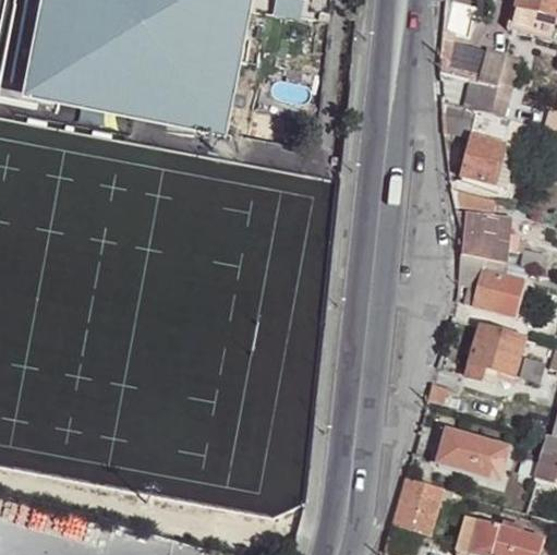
[(208,125),(222,55),(231,0),(50,0),(33,91),(58,95),(208,125)]
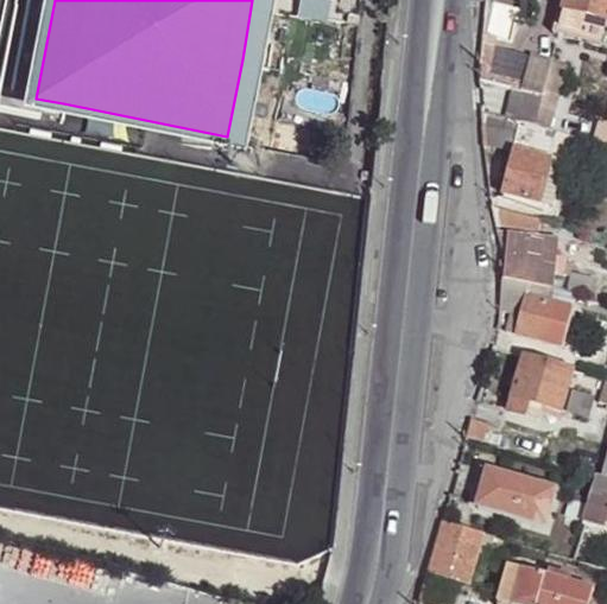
[(252,0),(242,59),(267,65),(272,38),(261,36),(267,0),(252,0)]
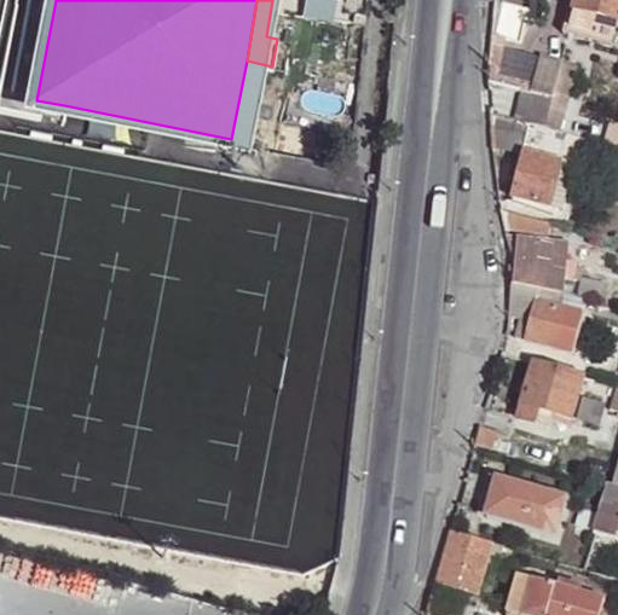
[(567,0),(566,9),(617,23),(617,0),(567,0)]
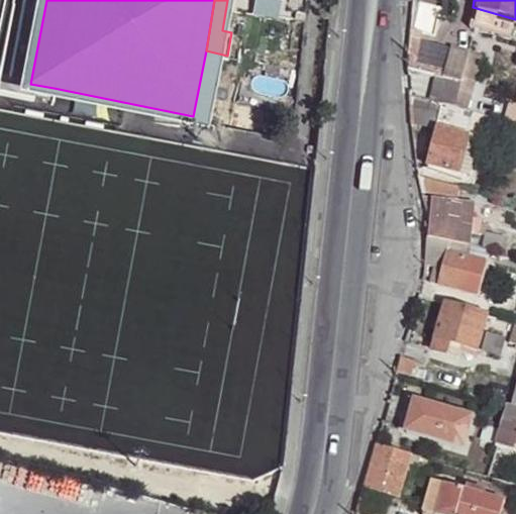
[(513,38),(515,27),(515,19),(473,7),(468,25),(513,38)]
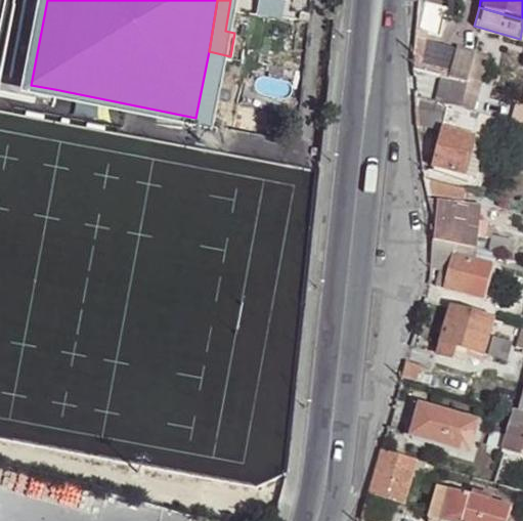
[(411,59),(412,70),(419,72),(440,76),(448,79),(456,45),(413,34),(411,59)]
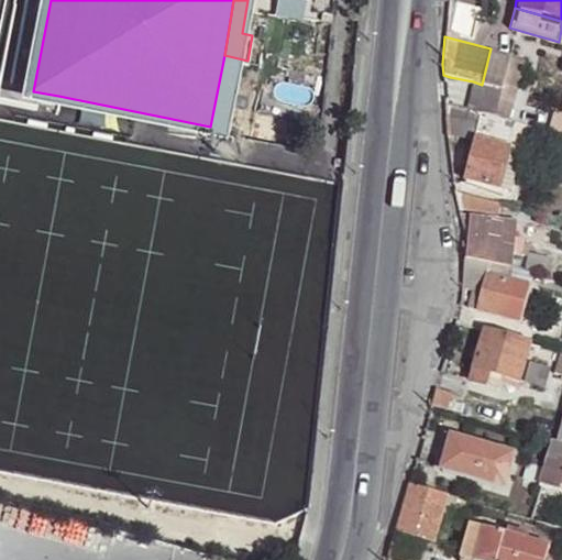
[(491,48),(482,85),(499,89),(503,81),(504,75),(510,54),(491,48)]
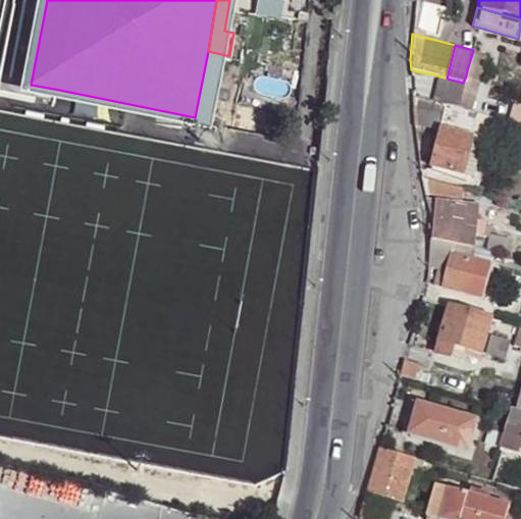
[(476,73),(467,69),(466,75),(474,79),(476,73)]
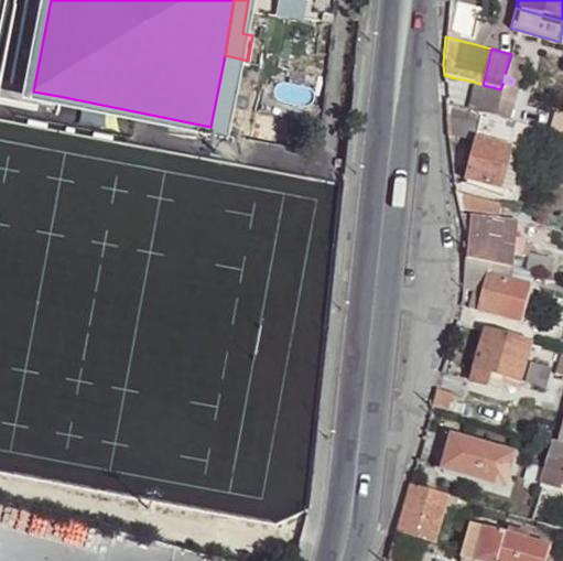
[(482,111),(495,116),(500,89),(483,85),(474,82),(469,108),(475,110),(482,111)]
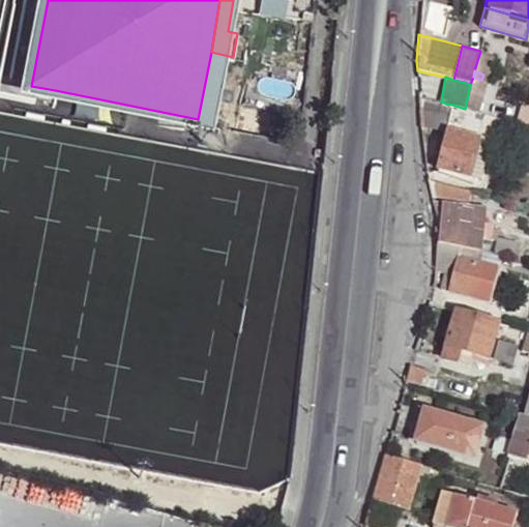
[(419,96),(421,124),(446,130),(450,113),(452,105),(446,104),(444,111),(439,110),(441,101),(419,96)]
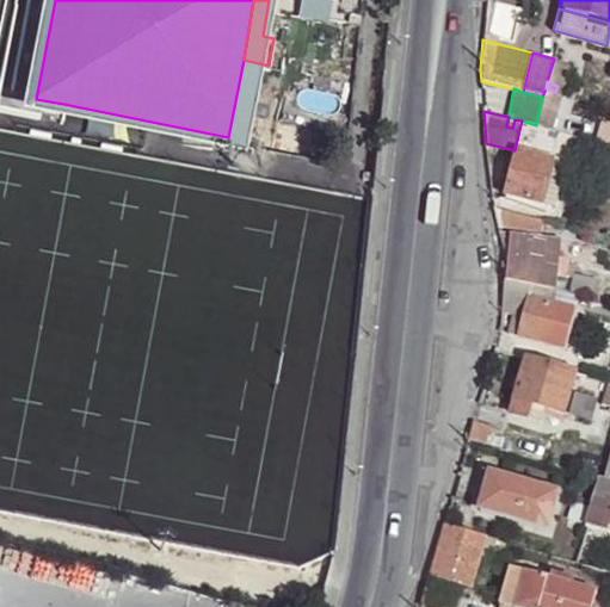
[(550,159),(558,131),(536,125),(522,121),(519,130),(515,150),(504,193),(541,202),(550,159)]
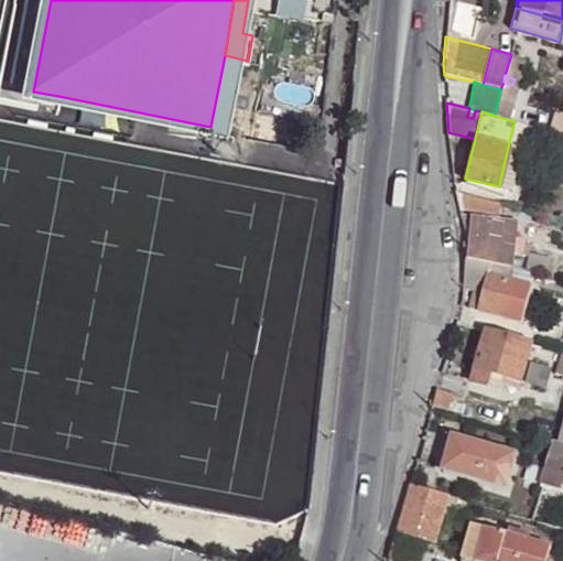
[(521,150),(508,147),(499,186),(512,190),(521,150)]
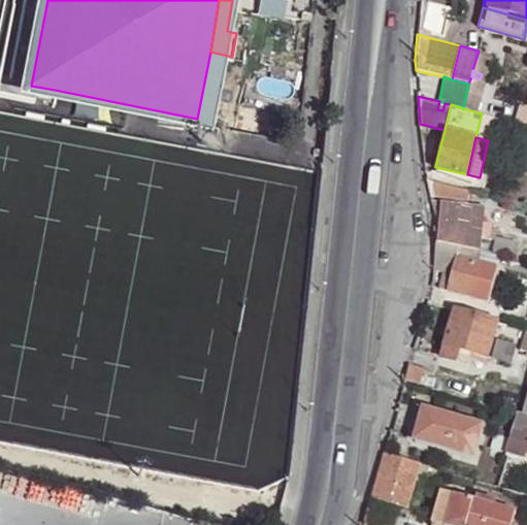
[(425,176),(428,195),(433,195),(433,197),(465,198),(468,189),(425,176)]
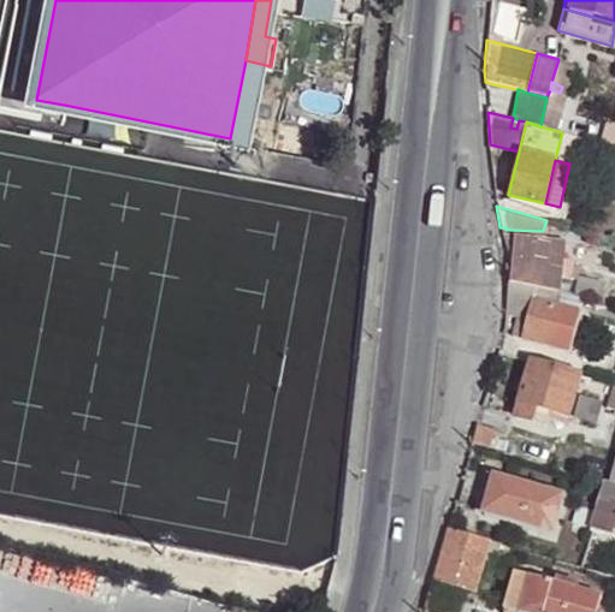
[(501,235),(502,283),(531,286),(536,286),(553,287),(556,287),(557,275),(568,275),(569,263),(569,259),(578,260),(579,243),(501,235)]
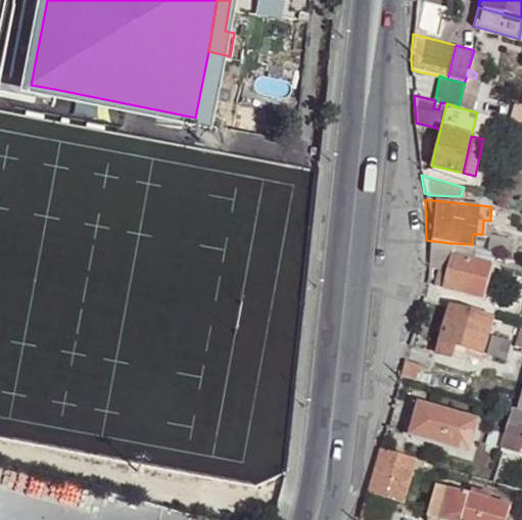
[(490,234),(487,247),(492,248),(507,251),(509,238),(490,234)]
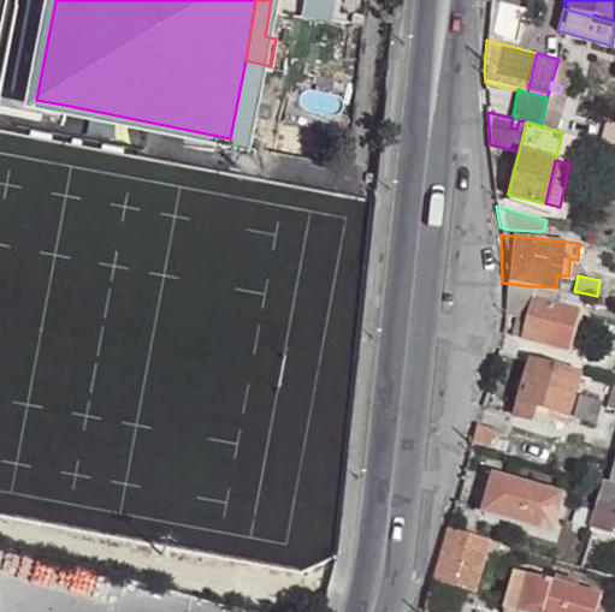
[(502,283),(503,308),(526,313),(524,316),(518,314),(512,332),(567,349),(575,322),(560,319),(557,315),(560,307),(534,298),(530,297),(531,286),(502,283)]
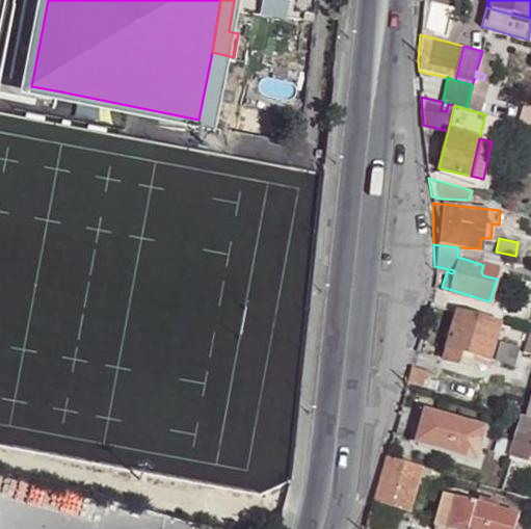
[(483,275),(497,279),(500,269),(483,265),(481,272),(483,275)]
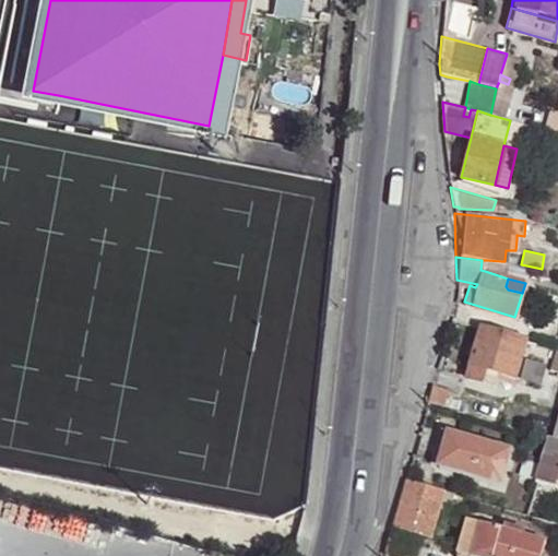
[(514,377),(525,339),(481,327),(467,377),(494,385),(496,374),(514,377)]
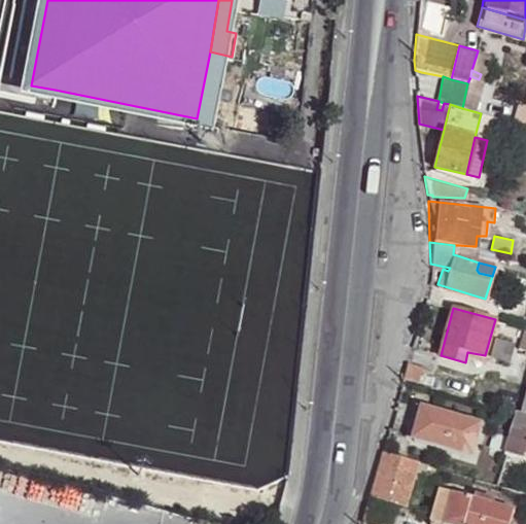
[(525,351),(525,332),(522,330),(517,349),(525,351)]
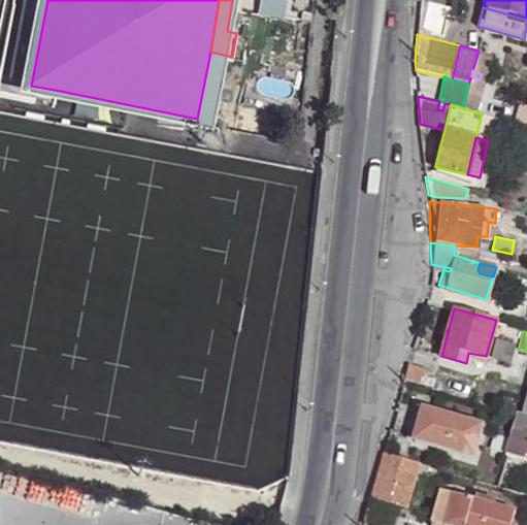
[(408,358),(403,376),(417,380),(420,369),(422,362),(408,358)]
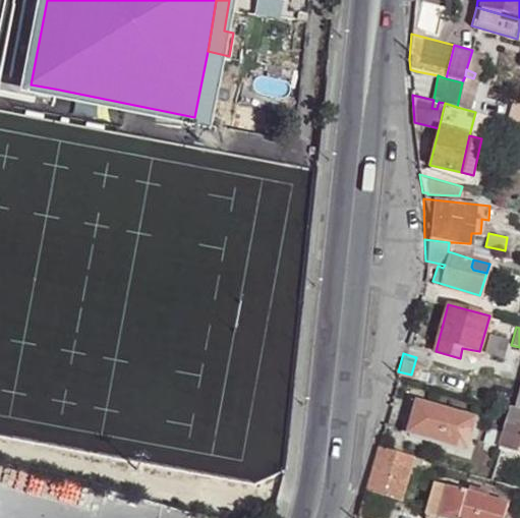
[(416,357),(414,364),(420,366),(422,359),(416,357)]
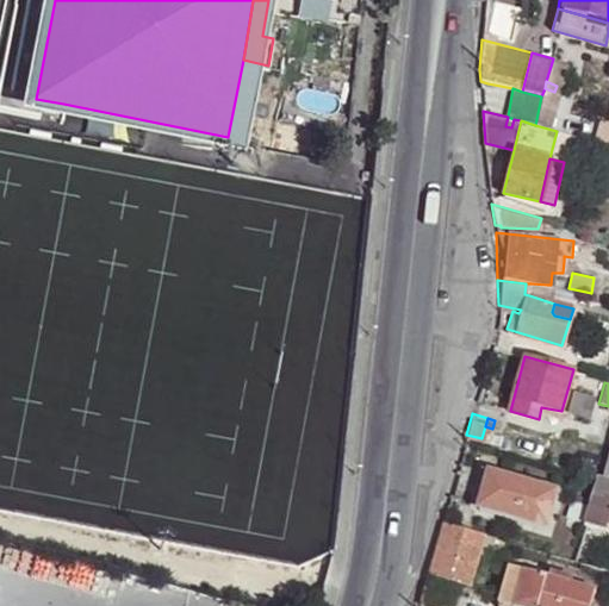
[(486,468),(476,505),(544,525),(554,488),(486,468)]
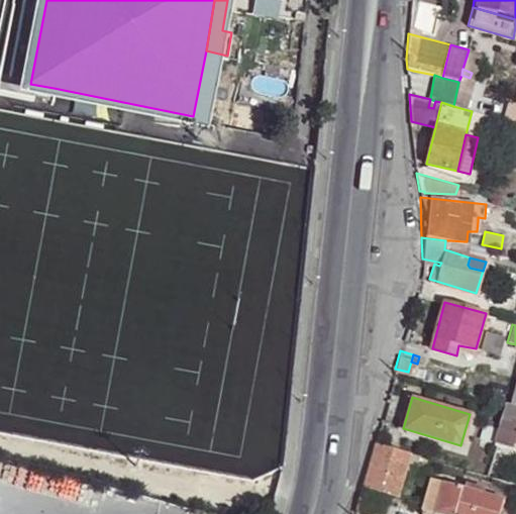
[(491,436),(501,405),(490,402),(481,433),(491,436)]
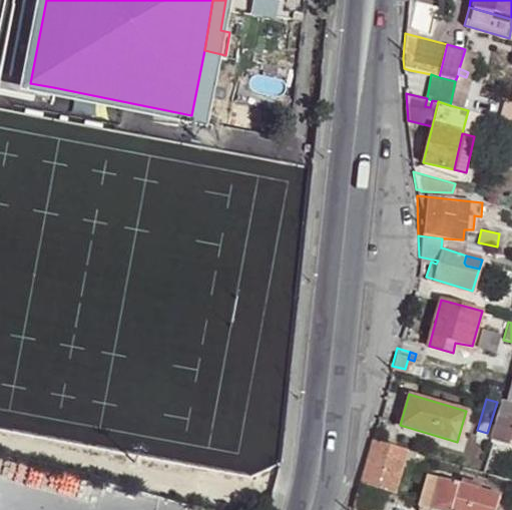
[(511,401),(508,401),(502,399),(500,403),(497,402),(487,433),(491,434),(490,438),(509,443),(511,436),(511,401)]
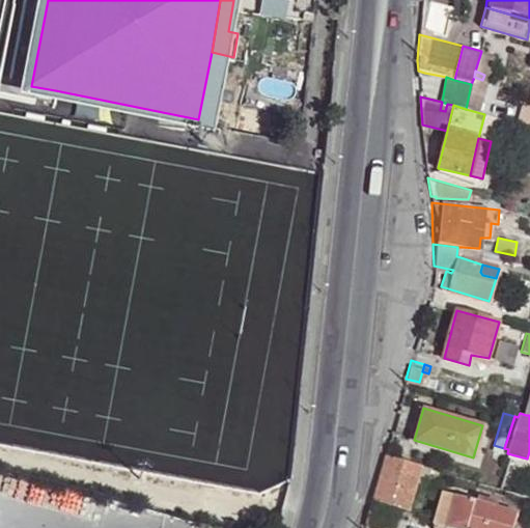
[(420,464),(384,454),(372,499),(408,509),(420,464)]
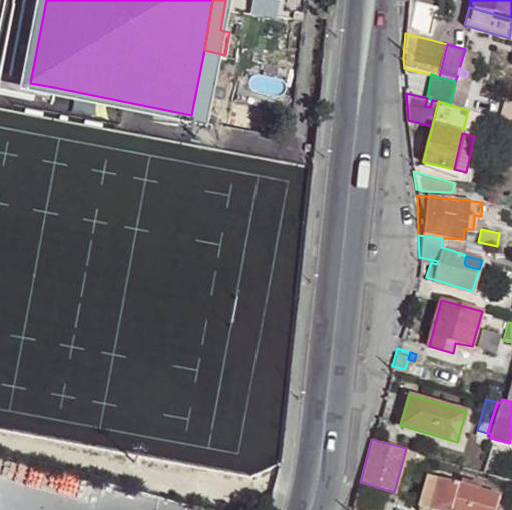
[(394,492),(360,482),(358,488),(402,500),(415,451),(406,448),(394,492)]
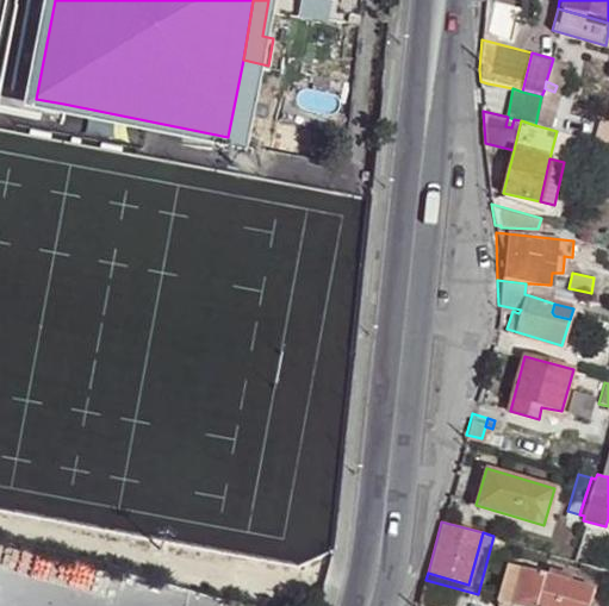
[(511,605),(589,605),(594,592),(510,567),(499,603),(511,605)]
